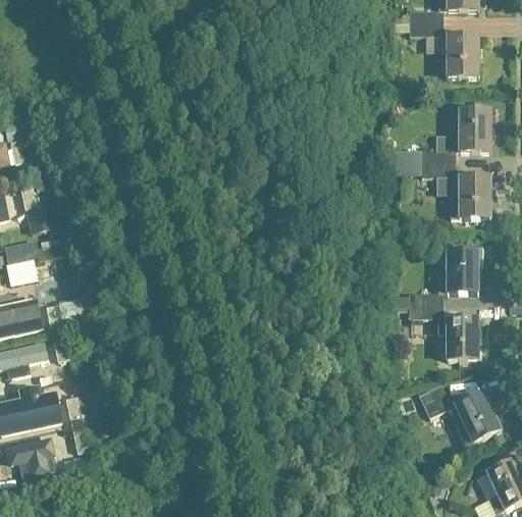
[(478,11),(478,0),(437,0),(438,11),(409,11),(409,14),(395,14),(395,23),(444,23),(444,11),(478,11)]
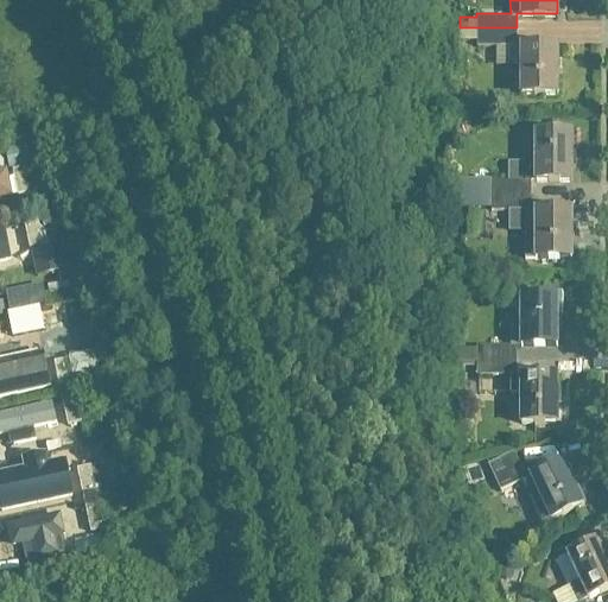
[(521,90),(558,90),(558,42),(517,42),(517,27),(460,27),(460,37),(476,37),(476,43),(511,43),(511,62),(521,62),(521,90)]
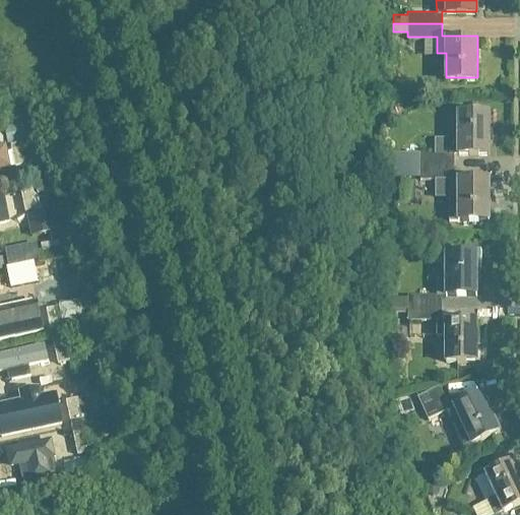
[(421,38),(421,57),(433,58),(433,38),(421,38)]
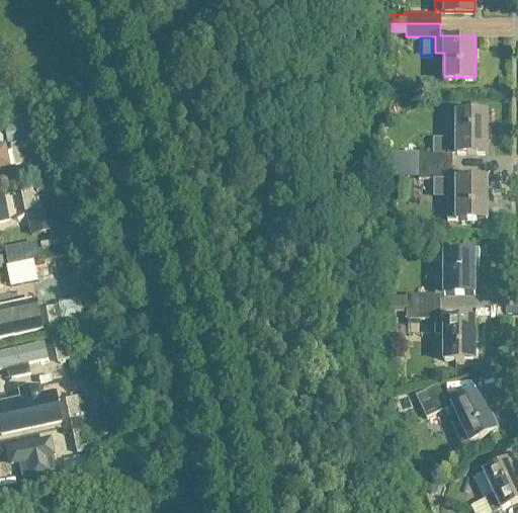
[(487,152),(487,110),(455,110),(455,135),(447,135),(447,151),(419,151),(419,163),(452,164),(452,152),(487,152)]
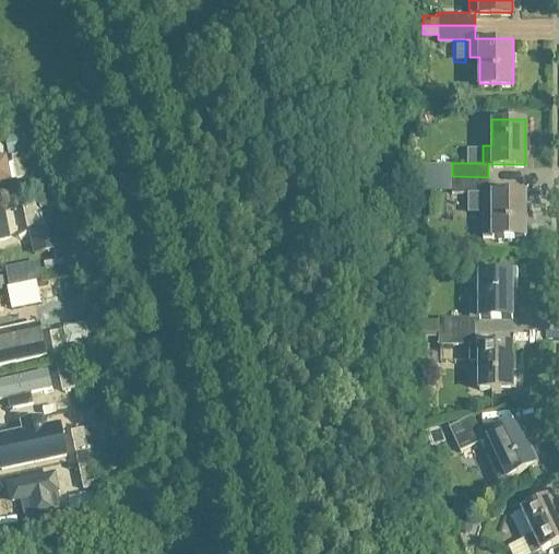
[(2,141),(7,155),(27,150),(23,136),(2,141)]
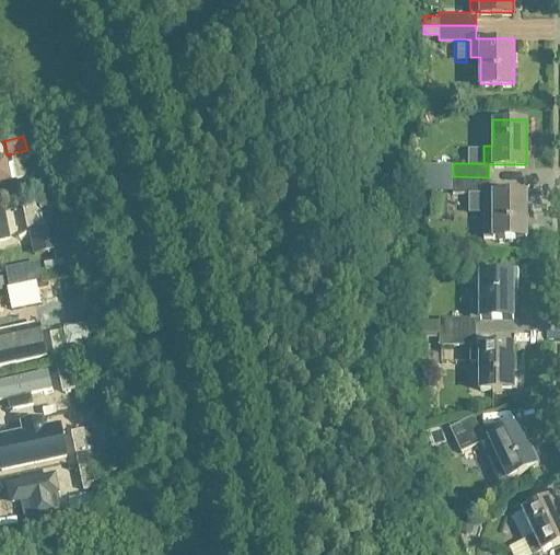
[(4,152),(0,152),(0,177),(9,175),(4,152)]
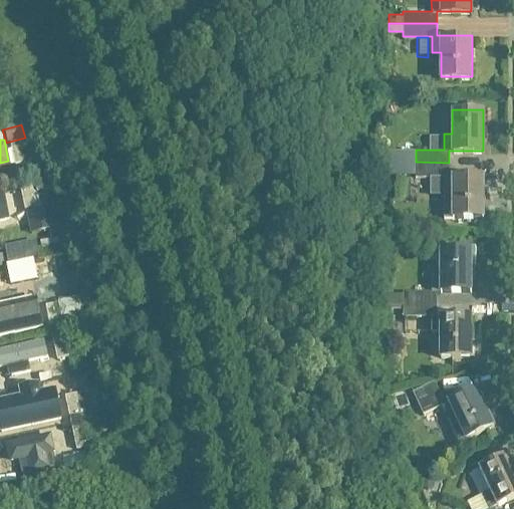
[(416,162),(416,150),(387,150),(387,163),(416,162)]
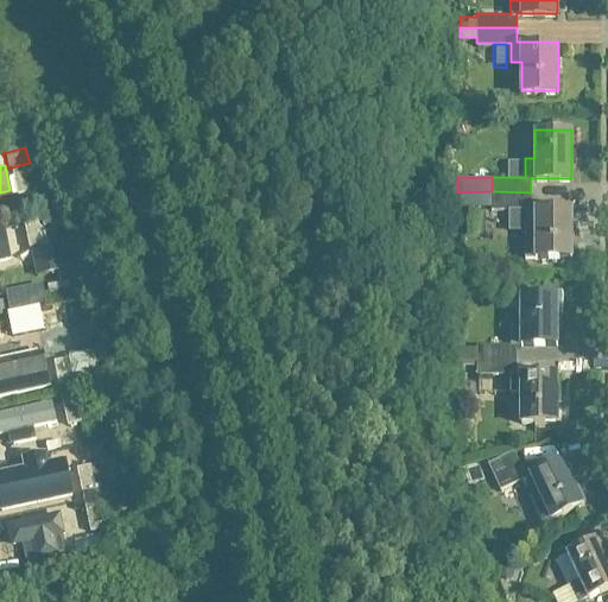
[(457,208),(492,207),(492,191),(457,192),(457,208)]
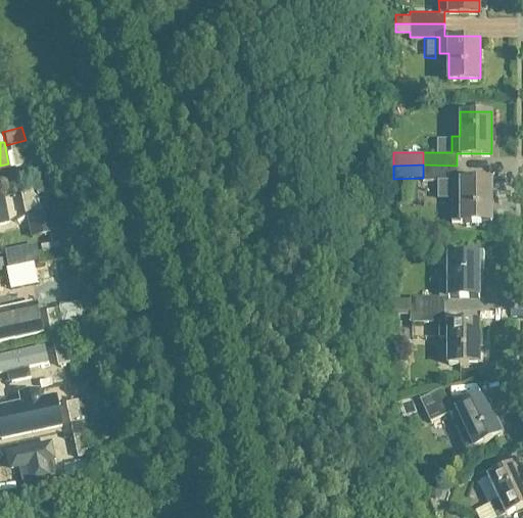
[(437,195),(450,194),(450,220),(491,220),(491,178),(457,178),(457,166),(423,165),(423,178),(437,178),(437,195)]
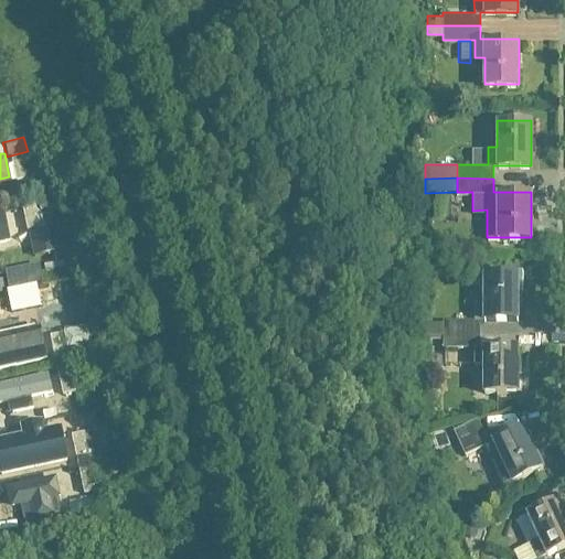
[(3,207),(0,207),(0,235),(9,233),(3,207)]
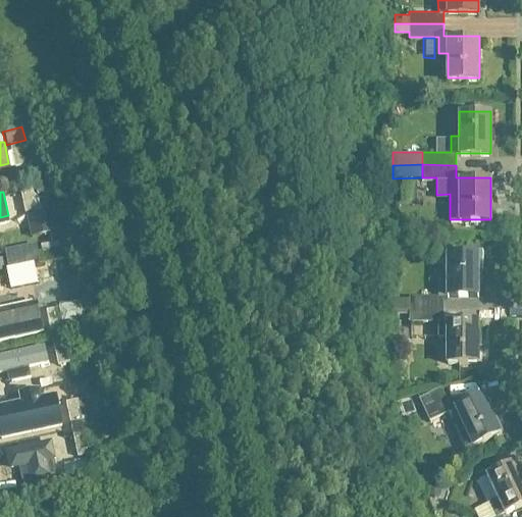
[(34,241),(4,248),(7,263),(38,257),(34,241)]
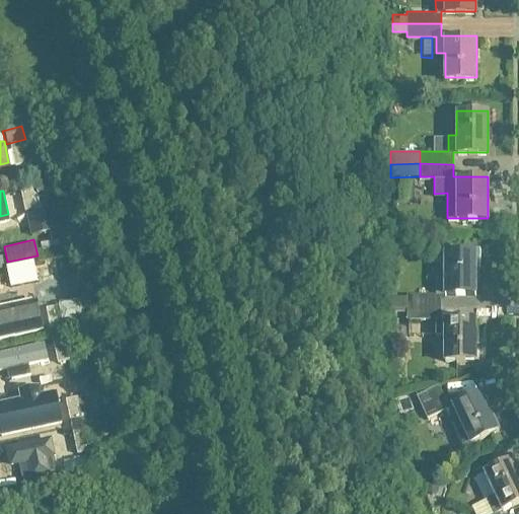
[(408,291),(408,304),(441,304),(441,291),(476,291),(476,249),(445,249),(445,275),(436,275),(436,291),(408,291)]
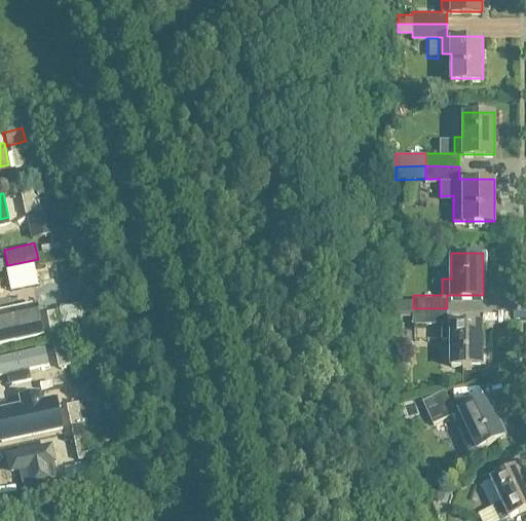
[(35,299),(0,306),(0,339),(42,331),(35,299)]
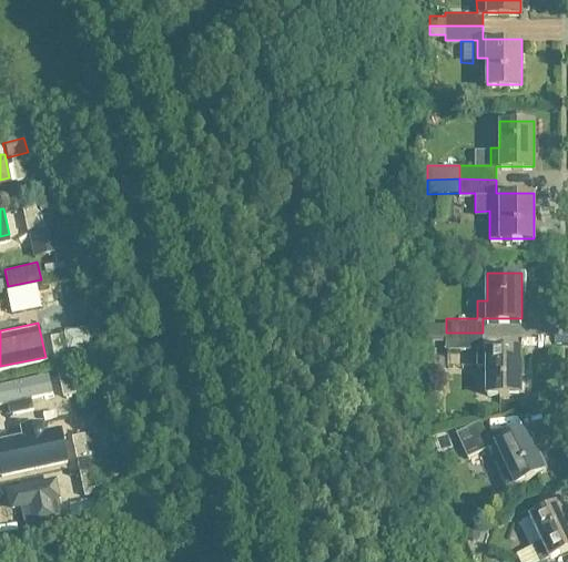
[(79,328),(66,331),(70,351),(83,349),(89,348),(91,347),(87,327),(84,327),(79,328)]
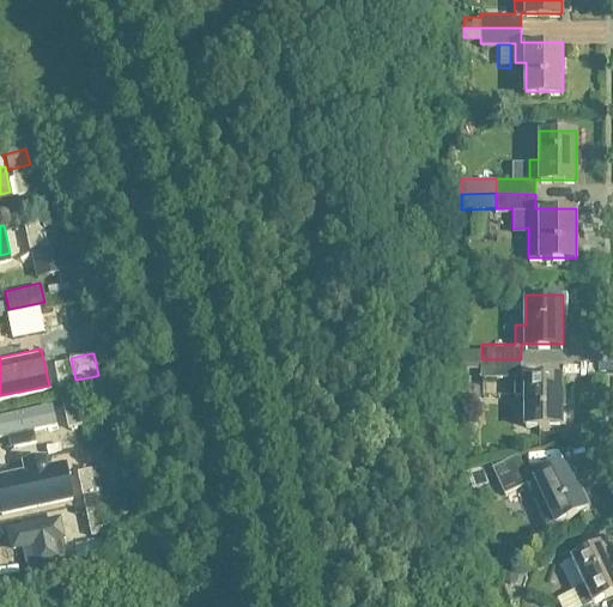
[(562,422),(562,372),(521,372),(521,359),(481,359),(481,374),(515,374),(515,393),(526,393),(526,422),(562,422)]
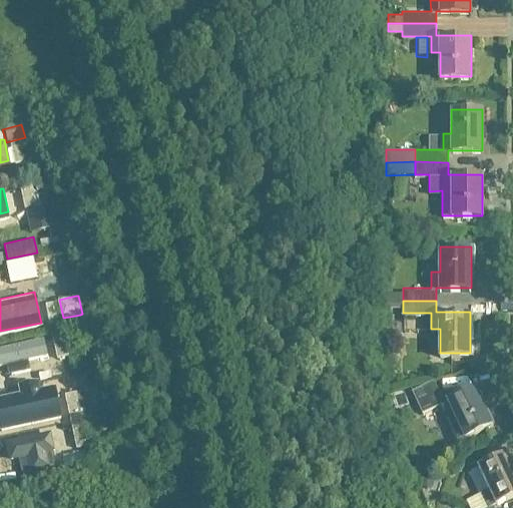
[(43,305),(44,324),(58,324),(57,305),(43,305)]
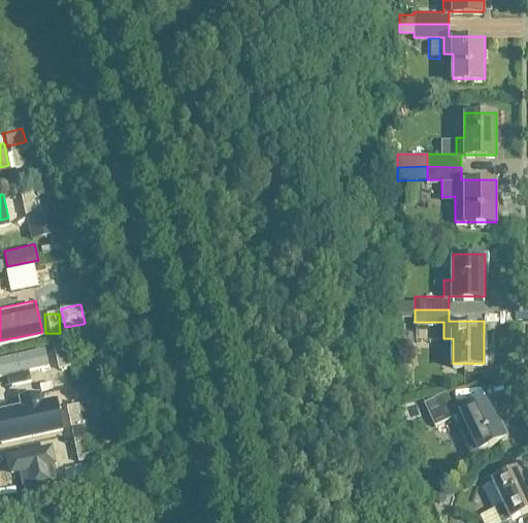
[(53,365),(50,366),(52,378),(70,374),(65,345),(48,348),(53,365)]
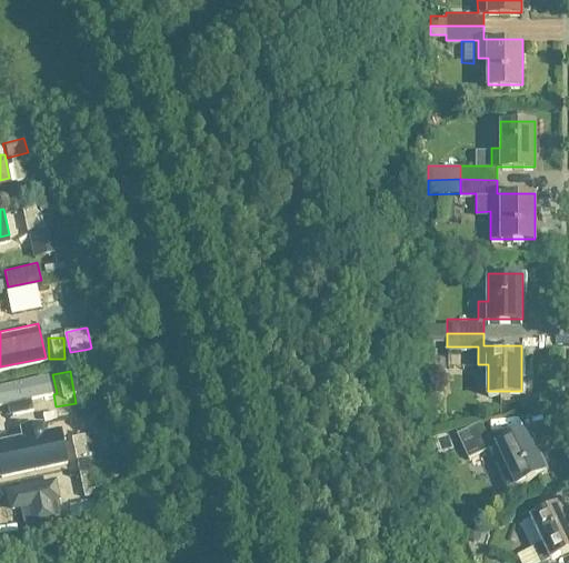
[(47,372),(0,382),(0,403),(51,392),(47,372)]
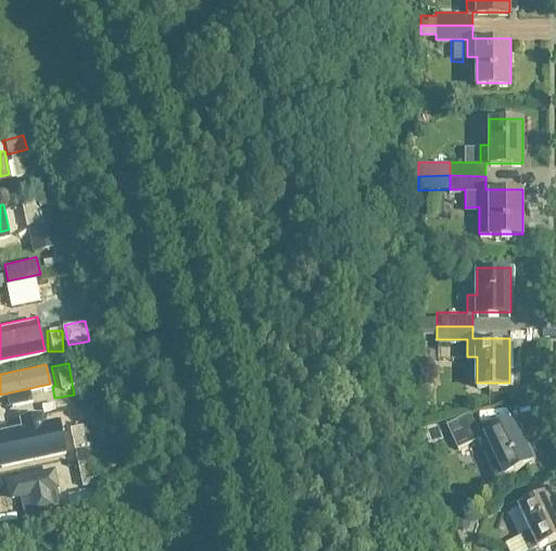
[(73,488),(92,486),(83,405),(63,408),(73,488)]
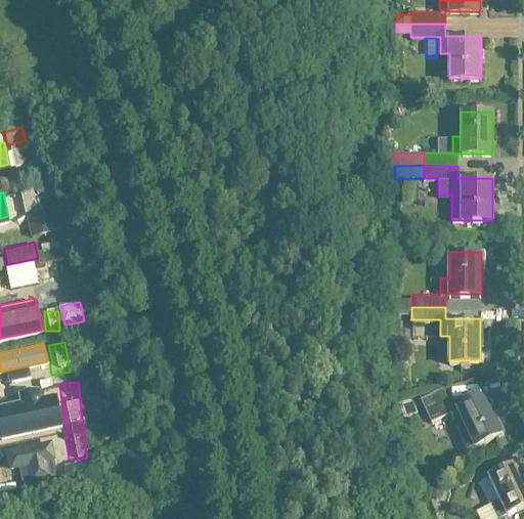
[(17,401),(0,404),(0,436),(61,424),(55,391),(40,394),(39,389),(16,394),(17,401)]
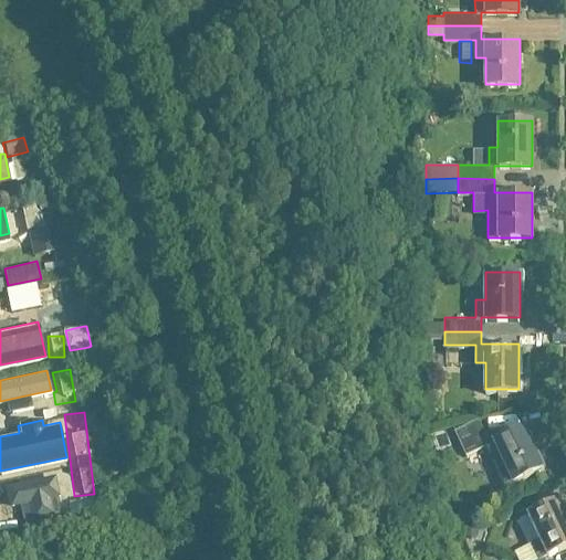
[(467,453),(485,444),(504,484),(544,465),(524,424),(490,441),(484,429),(460,440),(467,453)]
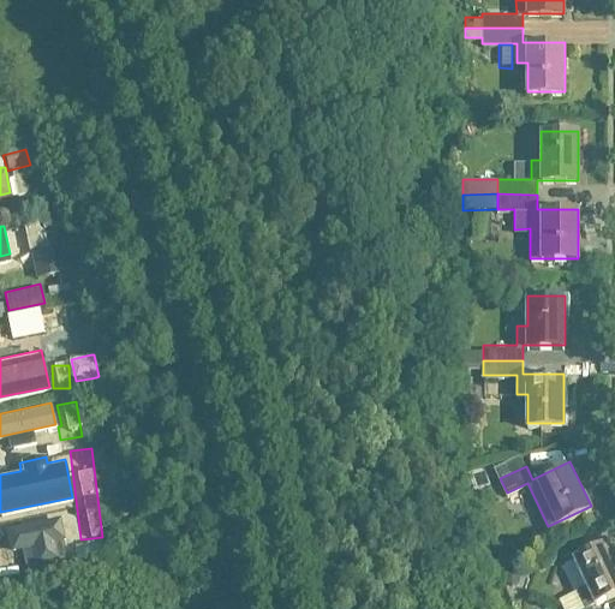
[(114,488),(105,490),(109,518),(120,517),(126,515),(132,514),(135,514),(130,485),(126,485),(120,487),(114,488)]
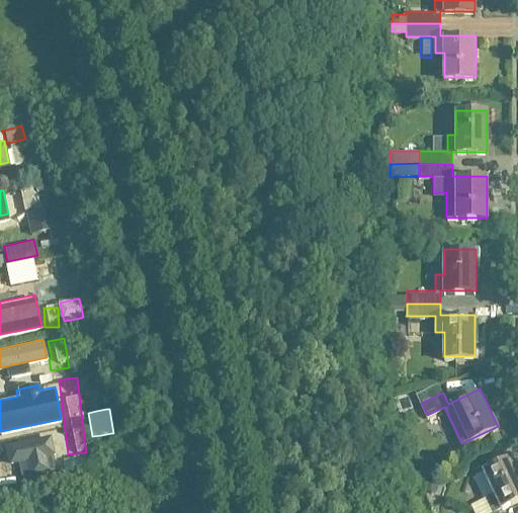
[(52,433),(5,444),(9,462),(17,460),(20,474),(59,464),(52,433)]
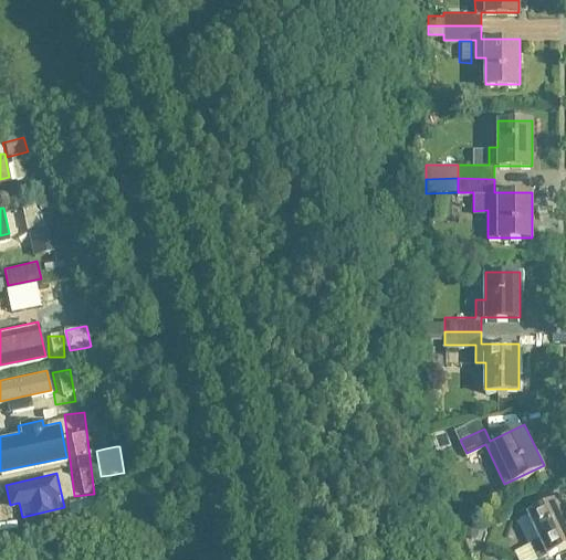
[(530,559),(546,559),(545,556),(565,545),(565,510),(559,497),(528,511),(541,537),(532,541),(538,556),(530,559)]
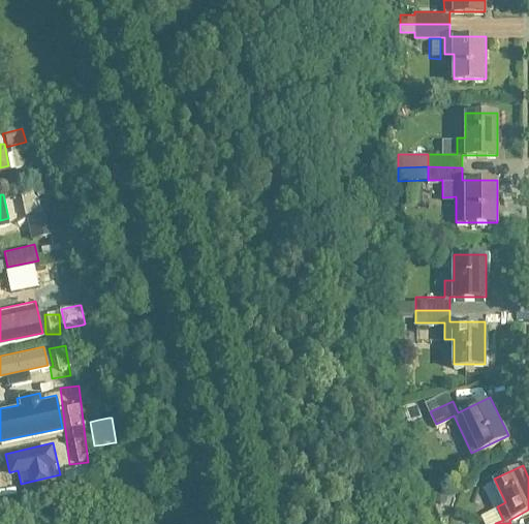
[(434,494),(434,499),(436,501),(440,503),(447,499),(447,493),(441,488),(435,492),(434,494)]
